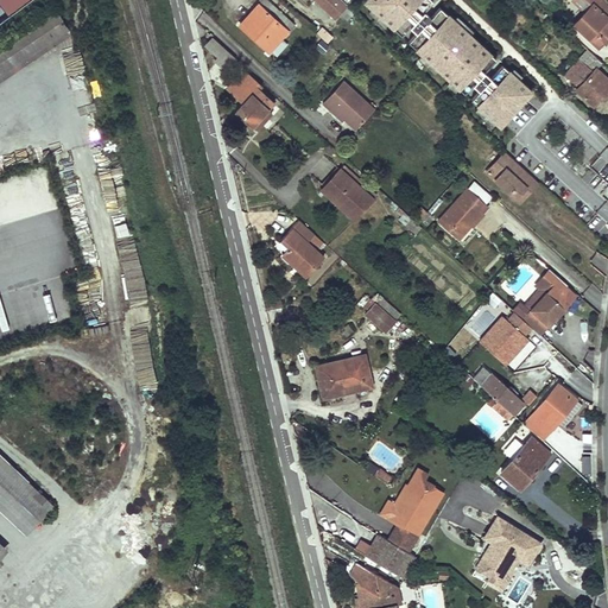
[(0,0),(0,7),(6,16),(26,0),(0,0)]
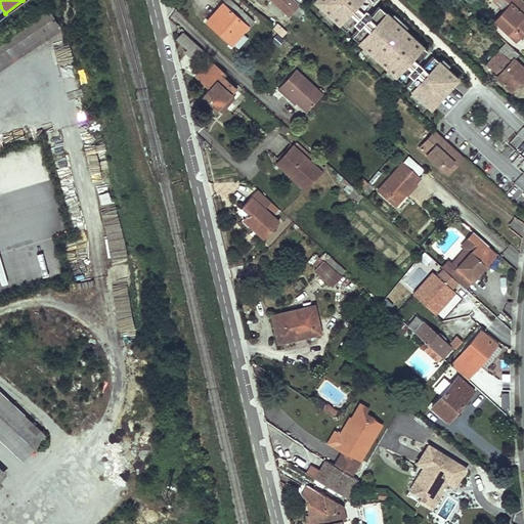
[(253,23),(229,0),(228,0),(223,5),(226,8),(210,26),(231,46),(253,23)]
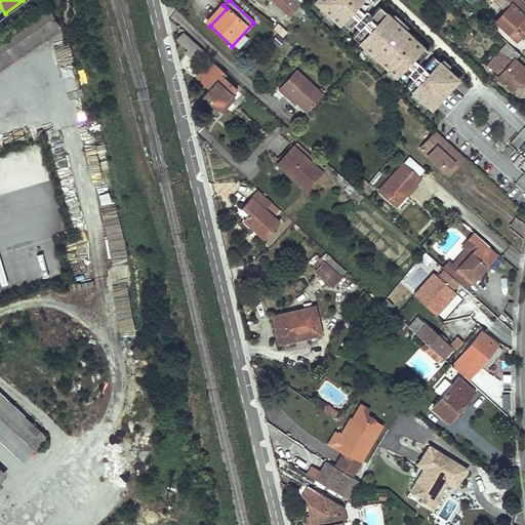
[(300,6),(293,0),(273,0),(272,1),(290,17),(300,6)]
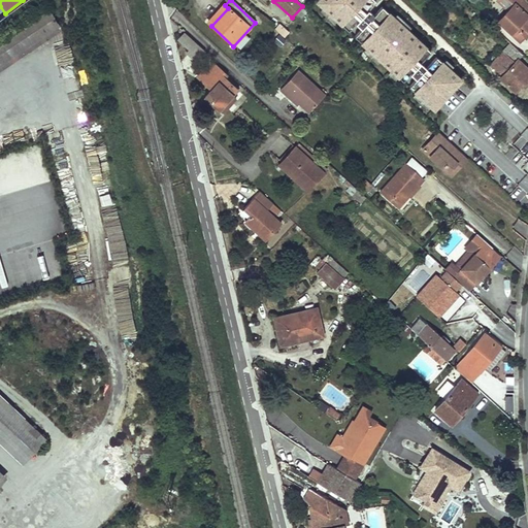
[(372,0),(324,0),(401,70),(399,72),(403,76),(405,74),(417,85),(415,87),(421,92),(423,90),(436,101),(461,73),(426,40),(422,44),(372,0)]
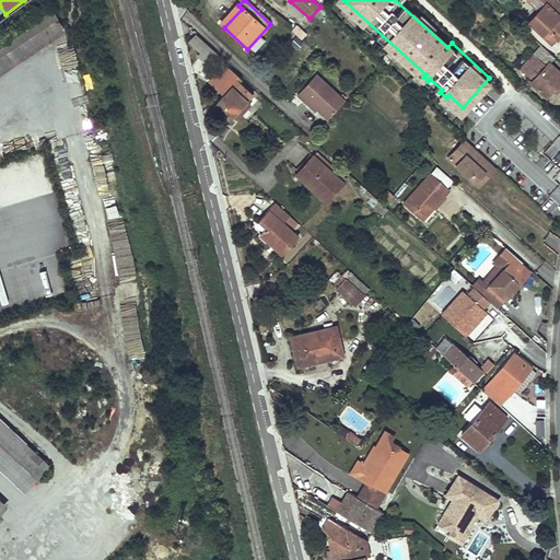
[(545,4),(539,0),(527,0),(539,11),(545,4)]
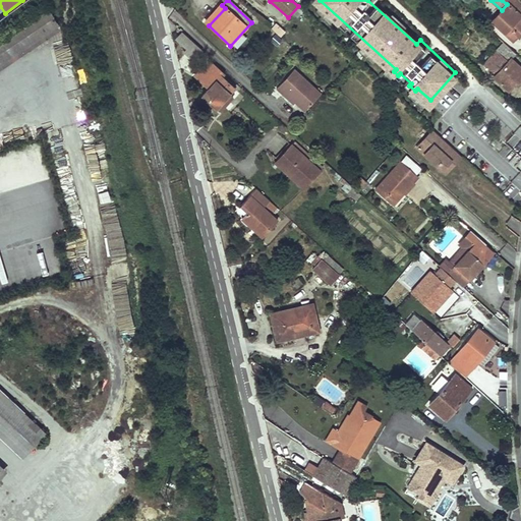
[(520,4),(516,0),(502,0),(507,4),(502,10),(491,20),(514,41),(520,32),(520,4)]
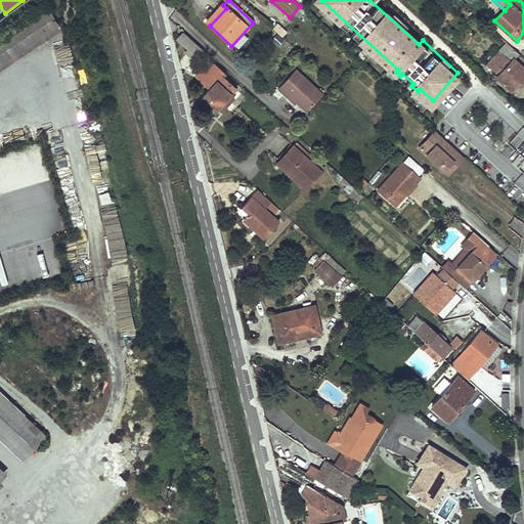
[(226,8),(223,5),(207,24),(210,26),(226,8)]
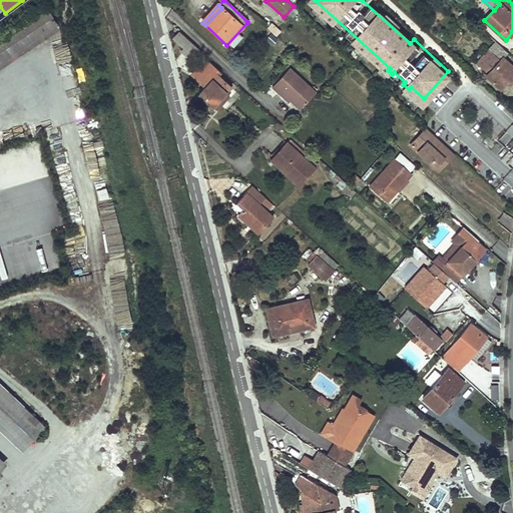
[(0,64),(58,27),(48,10),(0,40),(0,64)]
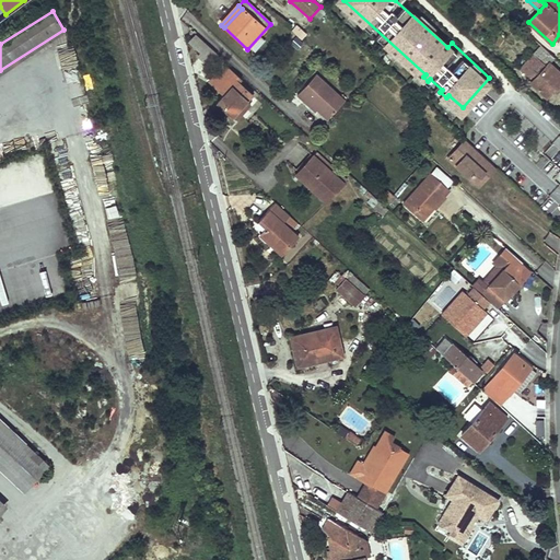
[(296,24),(291,31),(301,39),(306,34),(296,24)]
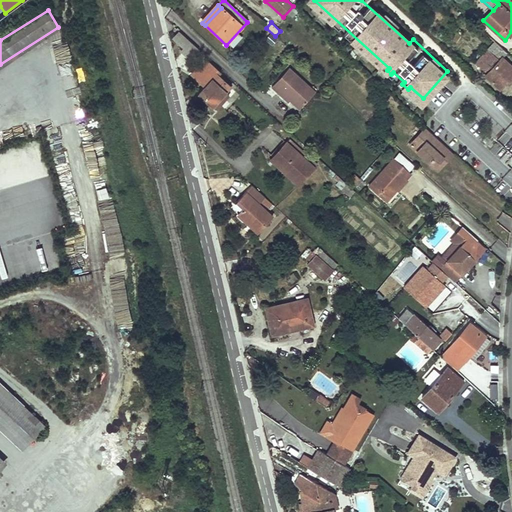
[(200,50),(180,32),(174,40),(184,50),(182,53),(190,60),(200,50)]
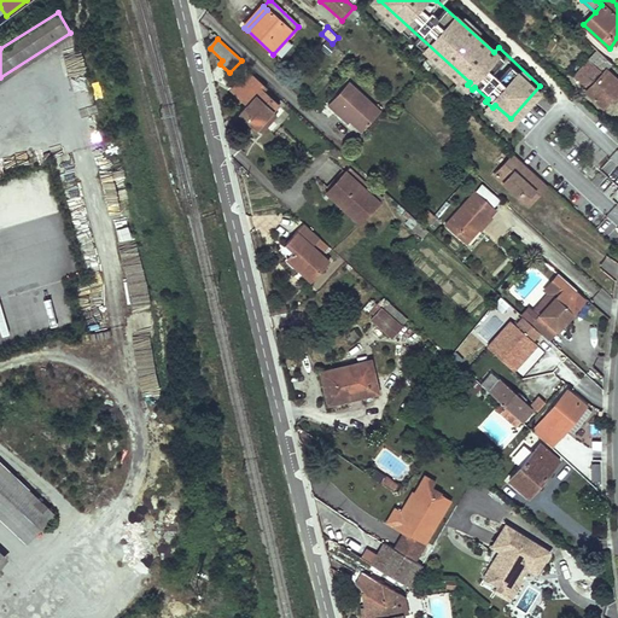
[(582,82),(583,81),(600,63),(607,70),(613,64),(599,51),(576,76),(582,82)]
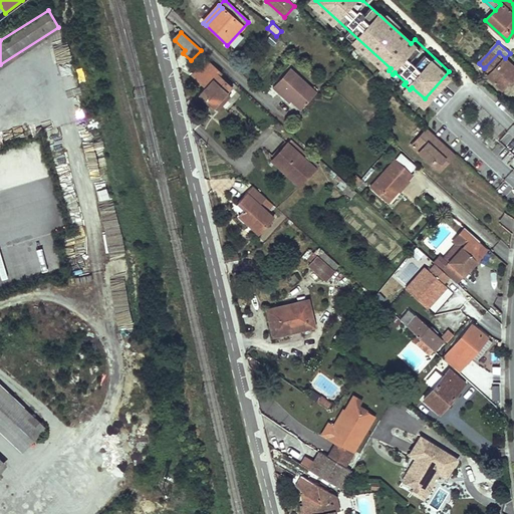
[(499,52),(485,67),(491,73),(505,58),(499,52)]
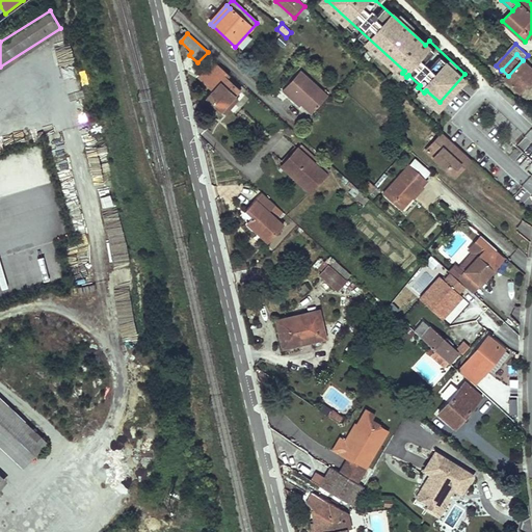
[(523,60),(508,76),(505,78),(521,92),(527,85),(530,81),(531,83),(531,69),(523,60)]
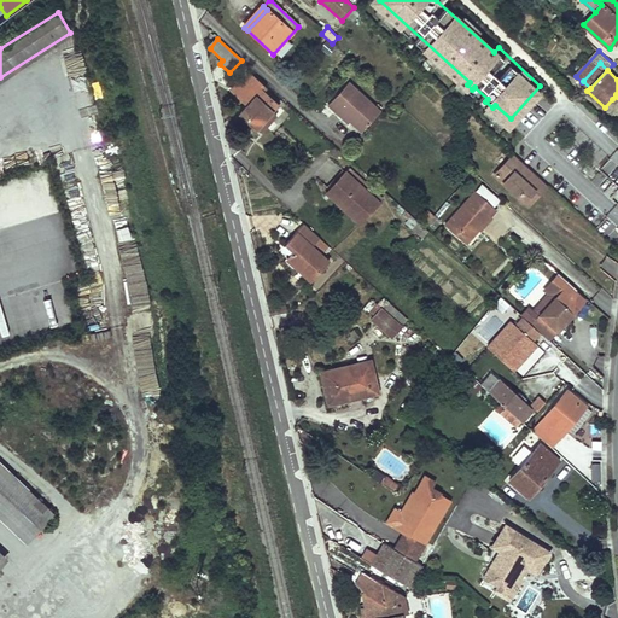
[(266,89),(249,74),(232,92),(249,106),(240,115),(256,129),(273,111),(278,105),(263,92),(266,89)]
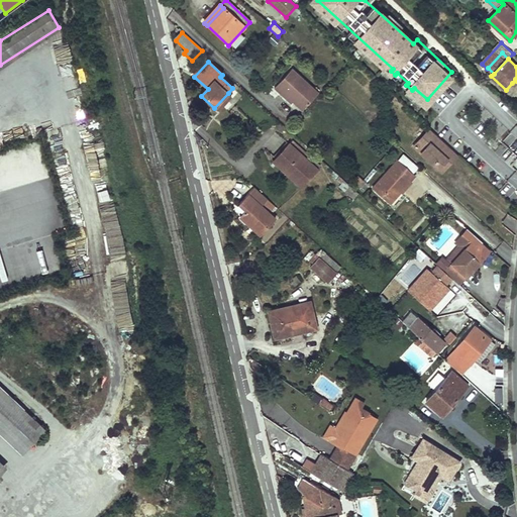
[(320,94),(294,70),(276,89),(283,95),(285,93),(296,102),(305,111),(320,94)]
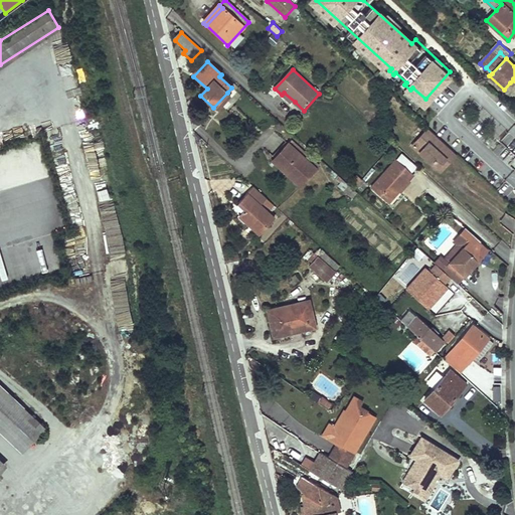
[(230,97),(227,93),(213,108),(217,111),(230,97)]
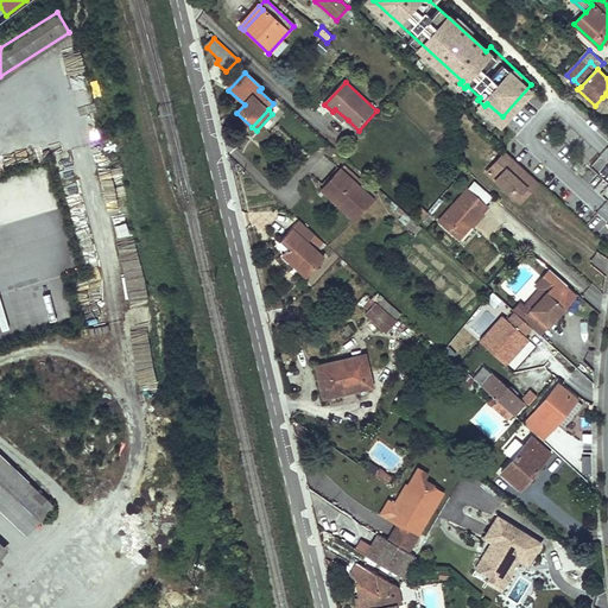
[(335,109),(333,112),(346,124),(348,120),(335,109)]
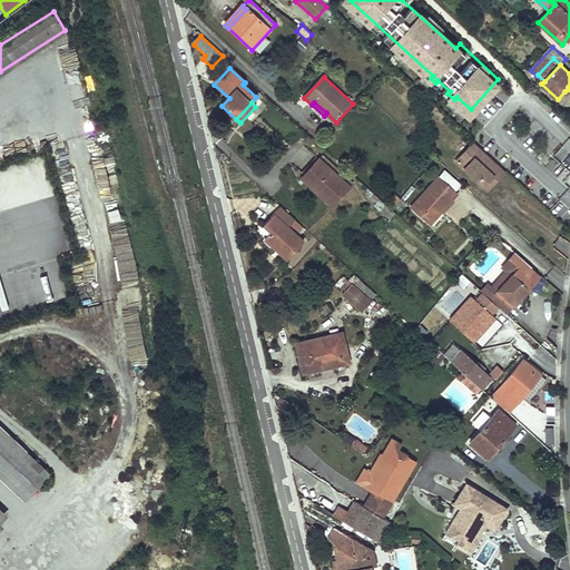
[(504,172),(474,143),(457,161),(479,182),(482,178),(487,183),(493,176),(498,179),(504,172)]
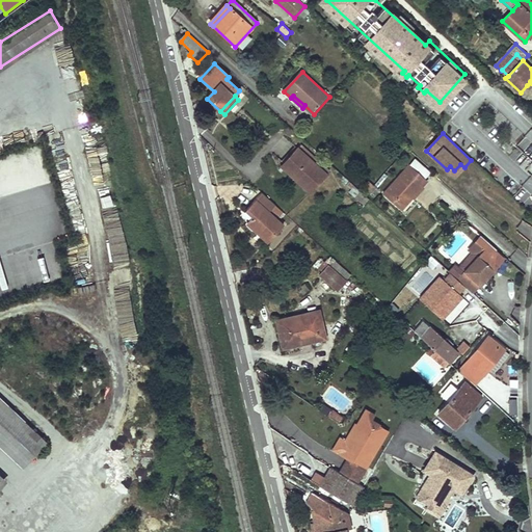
[(284,163),(297,149),(294,145),(281,160),(284,163)]
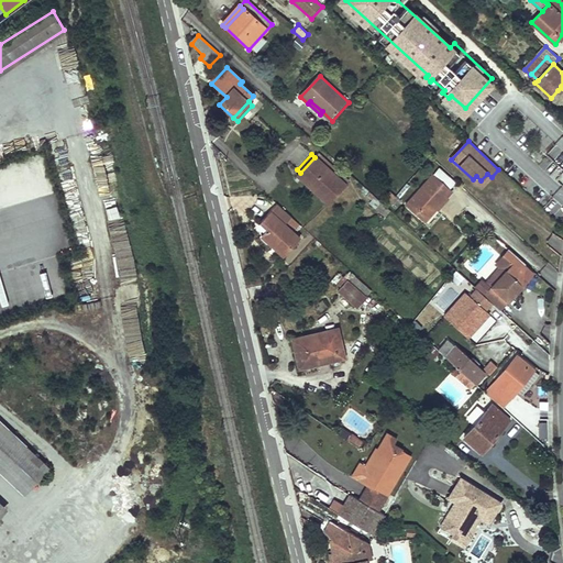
[(315,157),(300,173),(315,187),(312,190),(328,203),(345,186),(315,157)]
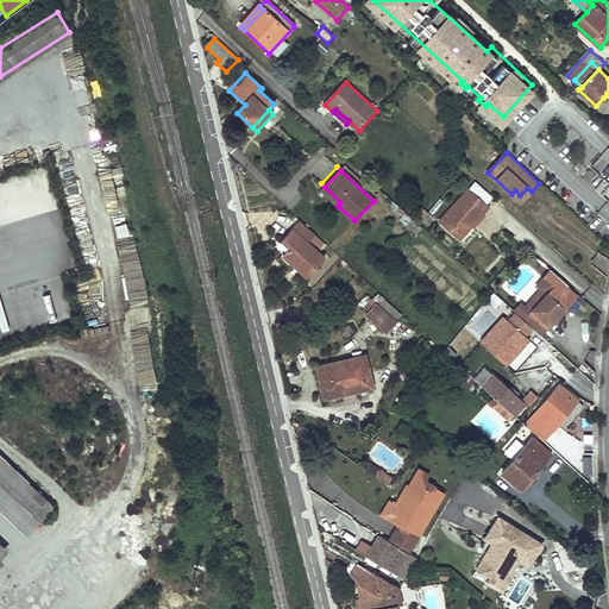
[(477,180),(469,188),(487,205),(495,195),(477,180)]
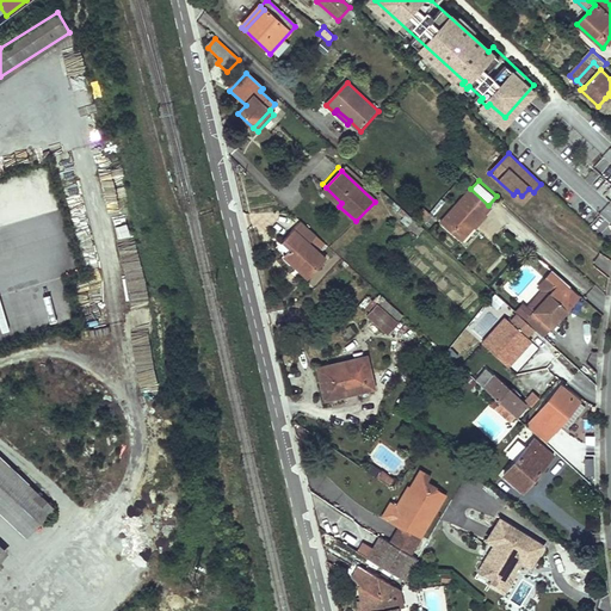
[(341,203),(326,187),(322,191),(339,207),(341,203)]
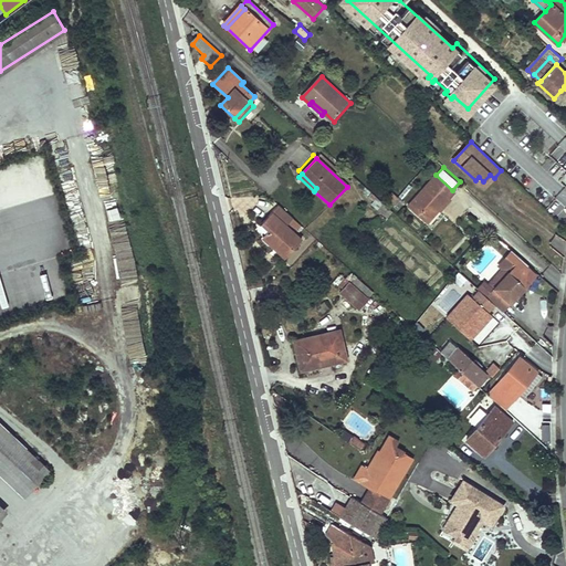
[(542,187),(525,174),(517,182),(534,197),(542,187)]
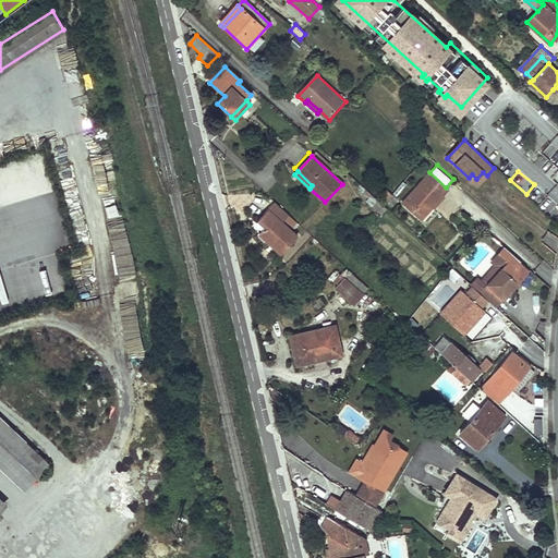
[(446,187),(429,172),(403,204),(421,220),(433,206),(431,204),(440,194),(446,187)]
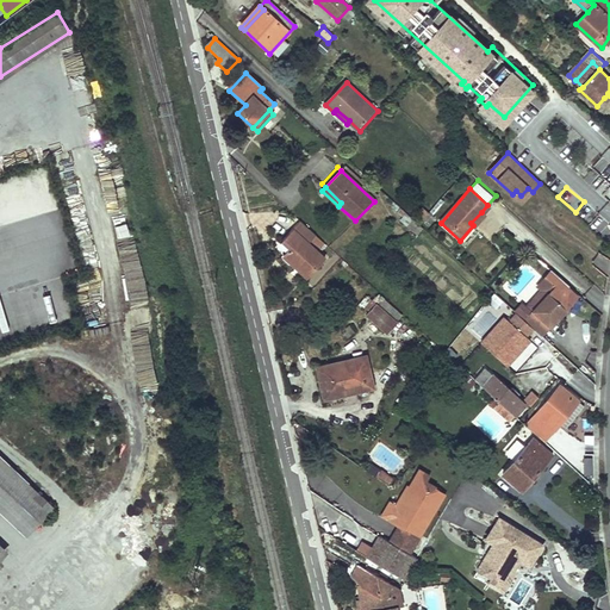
[(521,195),(516,191),(512,194),(521,204),(533,192),(528,188),(521,195)]
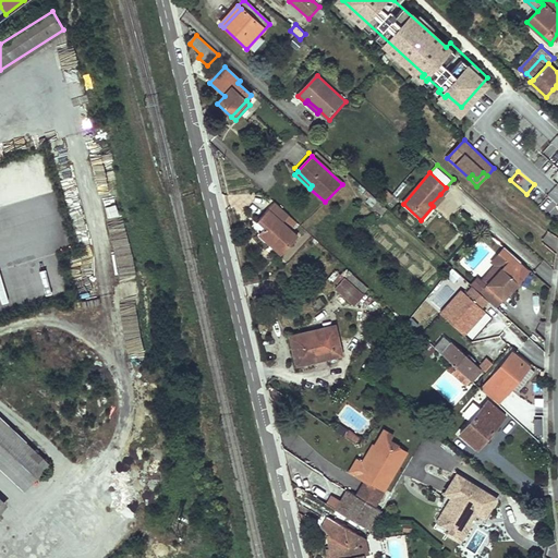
[(398,201),(387,191),(381,197),(391,207),(398,201)]
